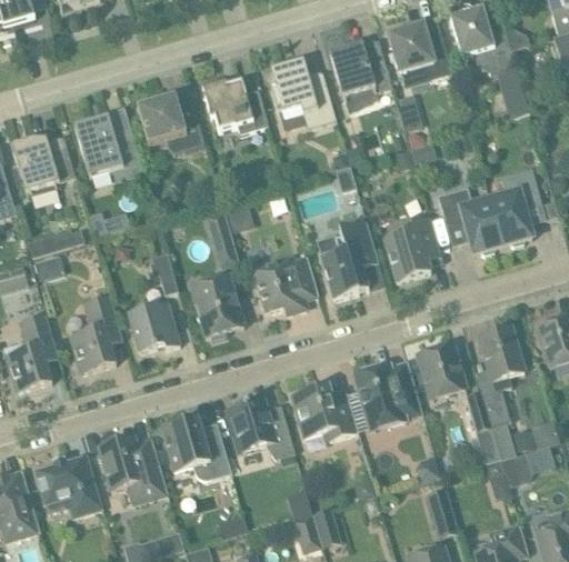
[(0,0),(0,20),(2,20),(5,26),(15,23),(36,17),(30,0),(0,0)]
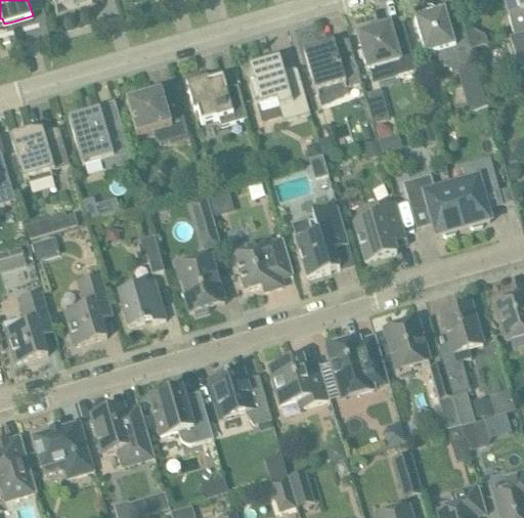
[(53,0),(56,8),(84,0),(53,0)]
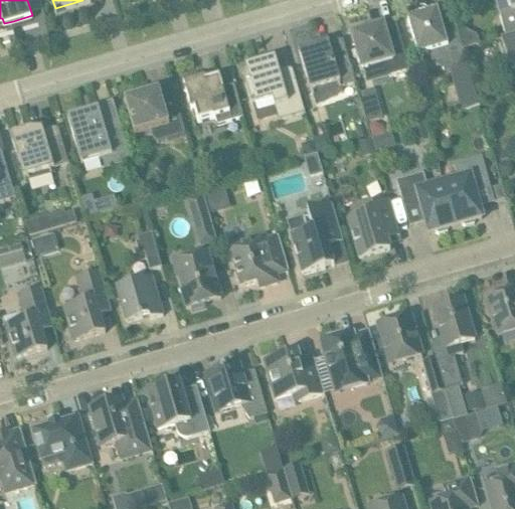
[(505,31),(514,28),(514,0),(508,0),(512,9),(500,13),(505,31)]
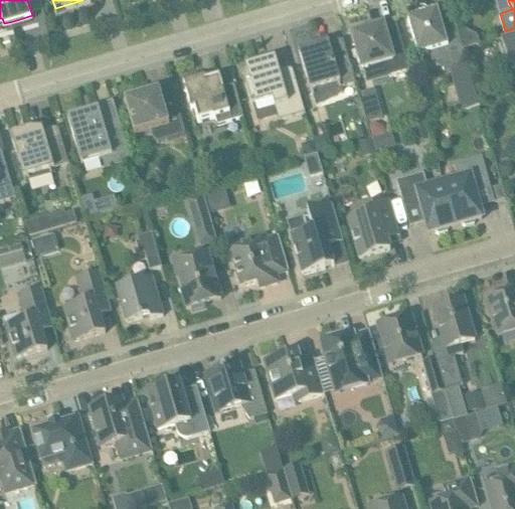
[(456,21),(443,25),(437,5),(427,8),(426,4),(426,3),(424,2),(423,2),(421,2),(420,2),(418,2),(417,3),(416,4),(415,6),(415,7),(415,9),(415,10),(415,12),(407,14),(418,50),(428,48),(428,50),(431,53),(434,57),(437,60),(440,63),(442,64),(446,65),(451,66),(462,107),(479,102),(462,44),(458,27),(456,21)]
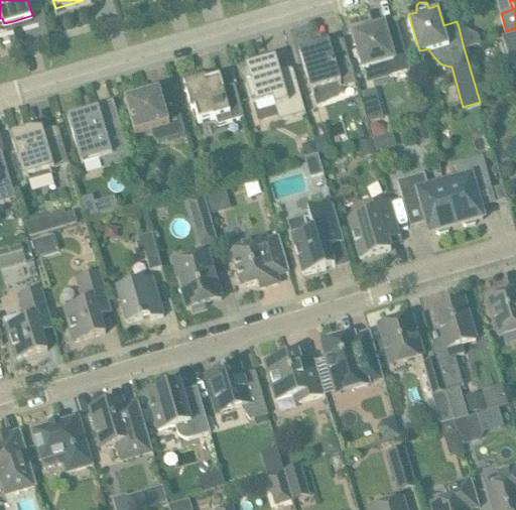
[(404,42),(398,23),(376,29),(374,24),(353,30),(363,65),(386,58),(390,72),(410,66),(404,42)]
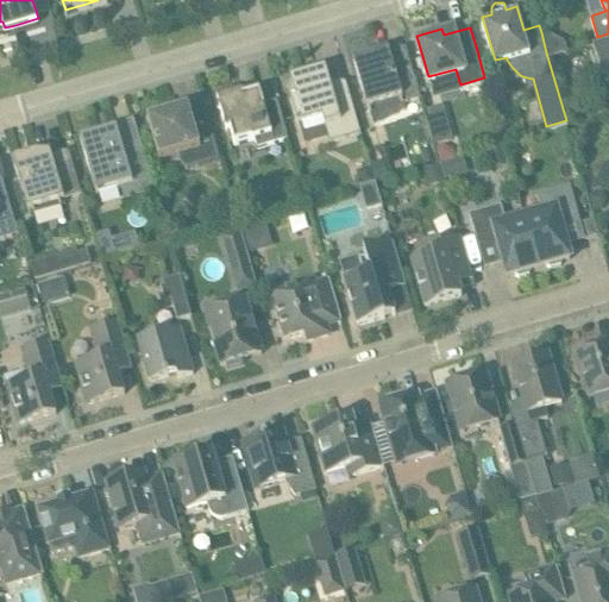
[(551,29),(541,32),(546,52),(567,46),(565,37),(551,29)]
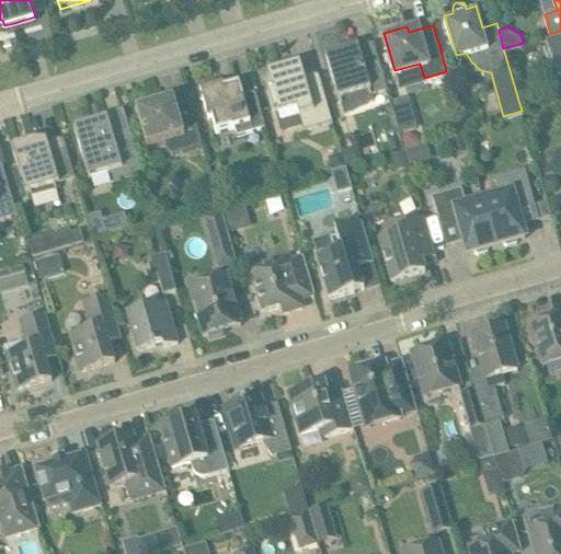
[(560,31),(550,34),(546,36),(553,64),(560,60),(560,31)]
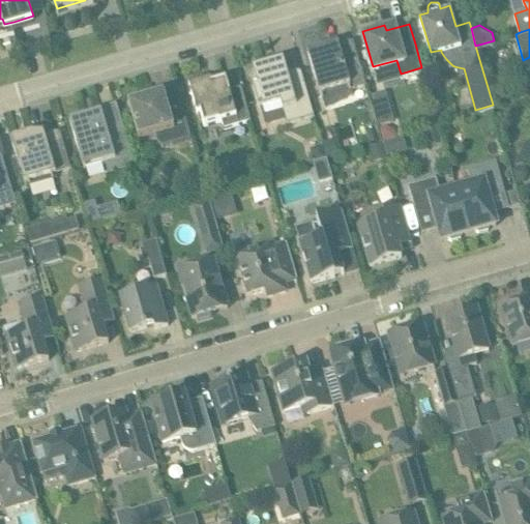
[(365,82),(353,36),(351,37),(352,38),(339,41),(337,38),(336,38),(337,42),(329,45),(328,40),(307,47),(319,89),(348,81),(349,86),(365,82)]
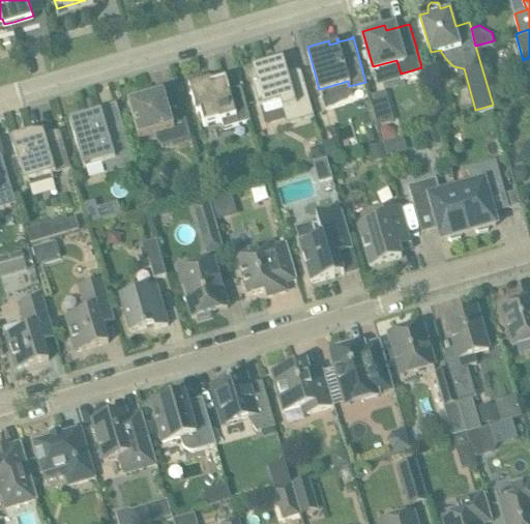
[(291,83),(283,54),(252,63),(257,79),(252,80),(259,104),(281,97),(287,119),(314,112),(304,79),(291,83)]
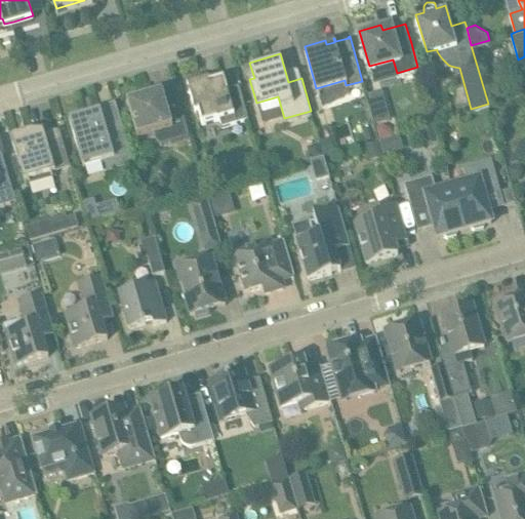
[(202,76),(200,72),(185,76),(188,88),(189,87),(198,117),(201,116),(202,120),(219,115),(221,123),(248,115),(239,82),(227,85),(224,74),(210,78),(209,74),(202,76)]
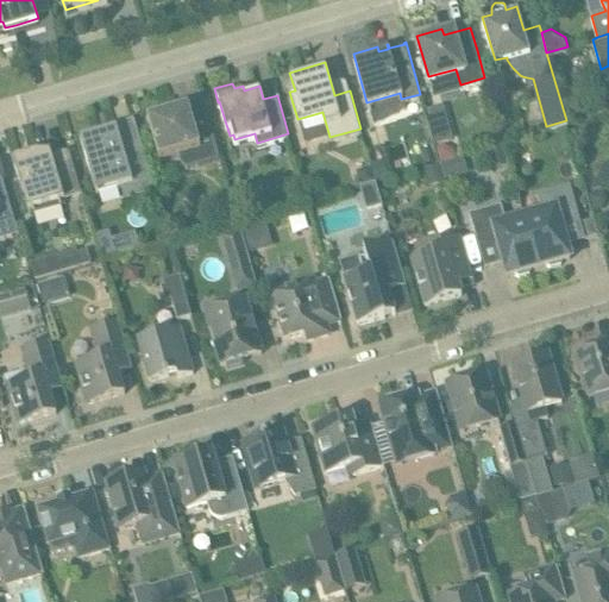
[(443,100),(424,105),(434,140),(452,135),(443,100)]
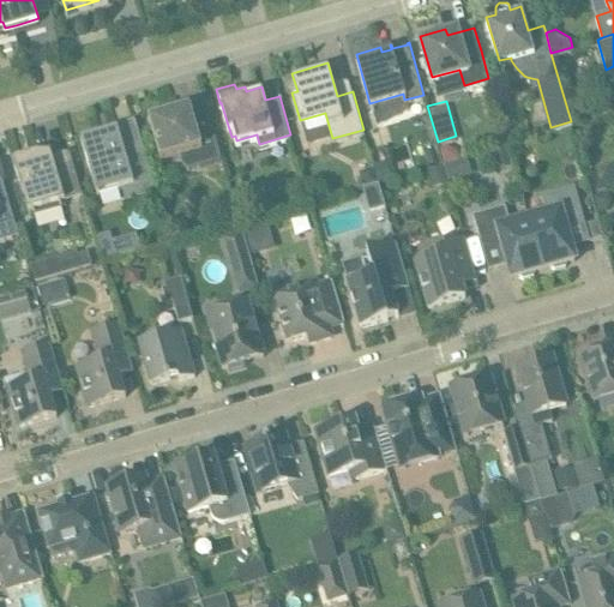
[(194,119),(190,103),(149,115),(161,157),(179,151),(190,164),(222,155),(209,112),(208,113),(209,115),(194,119)]
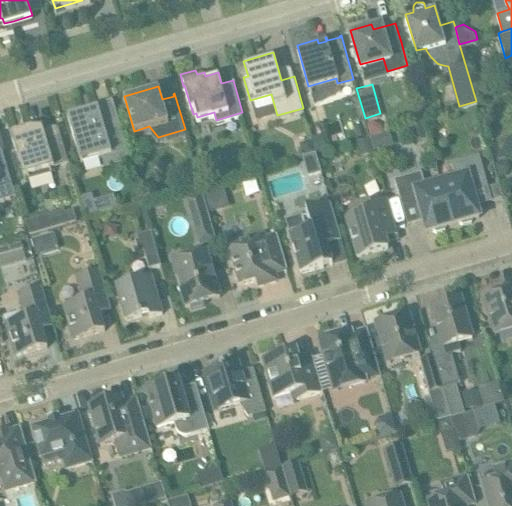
[(103,123),(98,104),(67,112),(80,159),(101,153),(104,164),(130,157),(117,111),(115,111),(118,119),(103,123)]
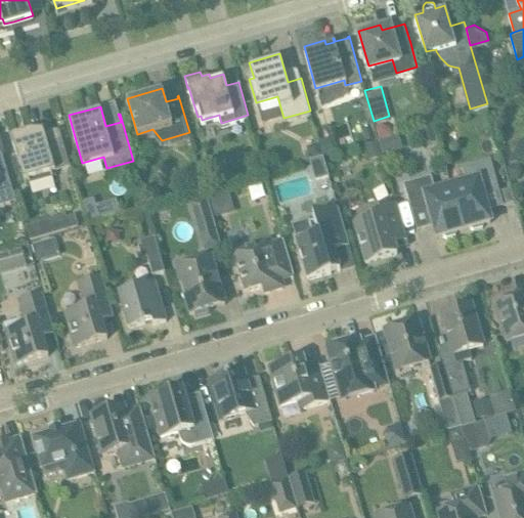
[(390,125),(382,120),(375,122),(379,135),(392,131),(390,125)]
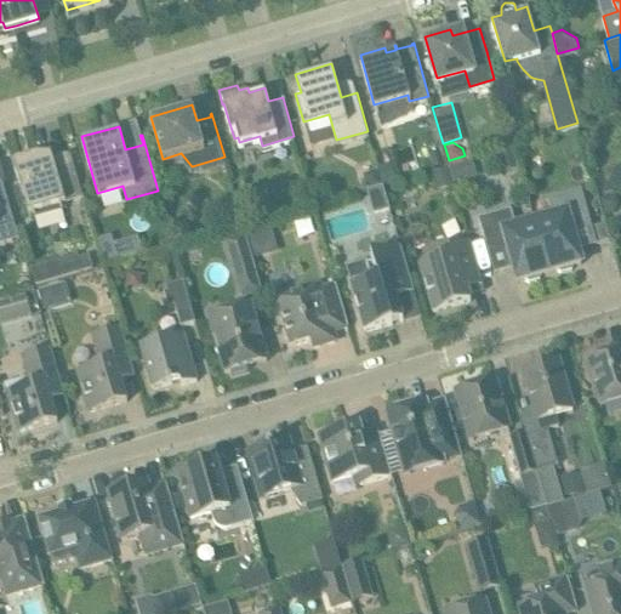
[(512,147),(497,151),(502,166),(516,161),(512,147)]
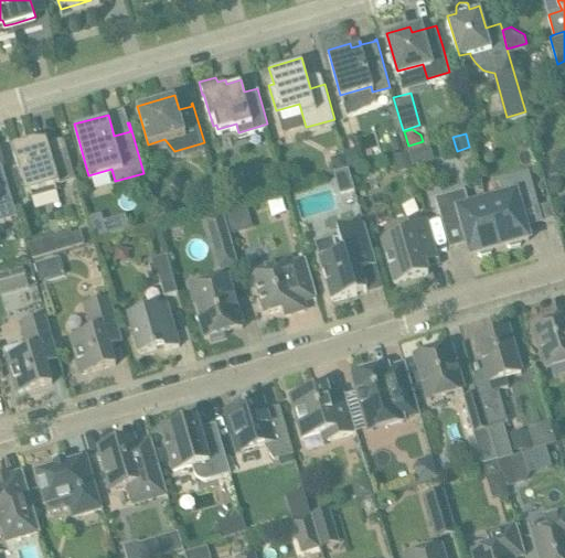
[(63,135),(62,135),(62,136),(48,140),(46,136),(45,136),(45,137),(36,139),(35,136),(11,142),(18,164),(12,167),(18,185),(23,184),(25,190),(29,189),(30,193),(56,185),(55,182),(59,180),(75,175),(63,135)]
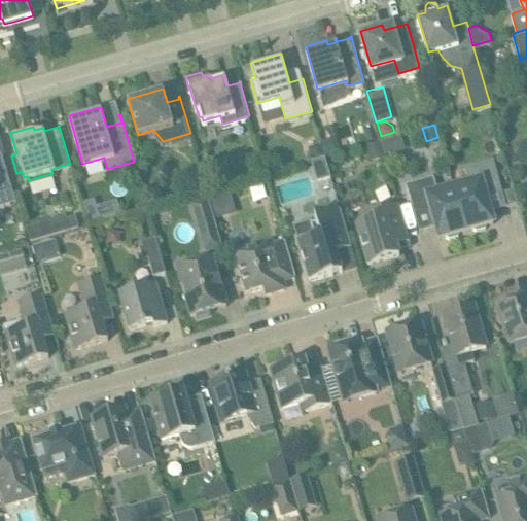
[(335,149),(331,135),(320,138),(321,142),(324,152),(335,149)]
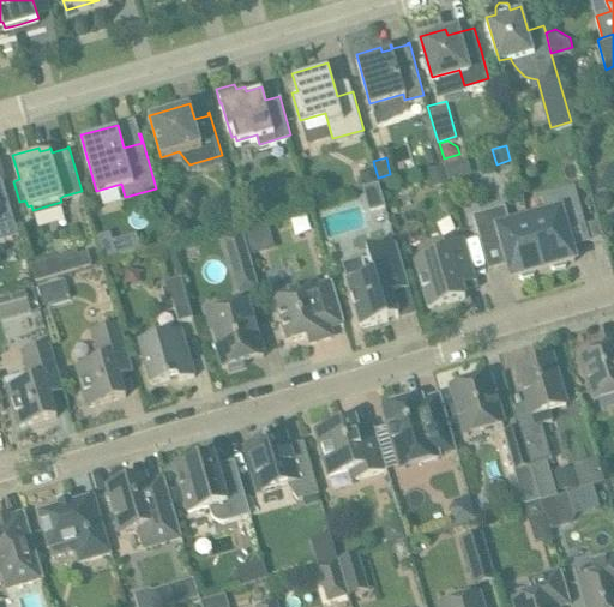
[(455,158),(444,161),(447,173),(458,169),(455,158)]
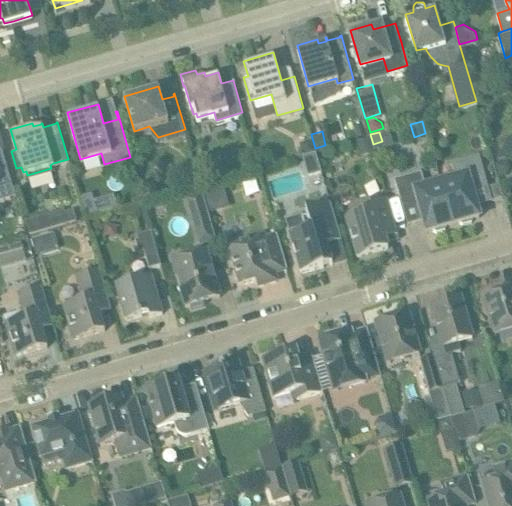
[(368,136),(357,139),(361,152),(372,149),(368,136)]
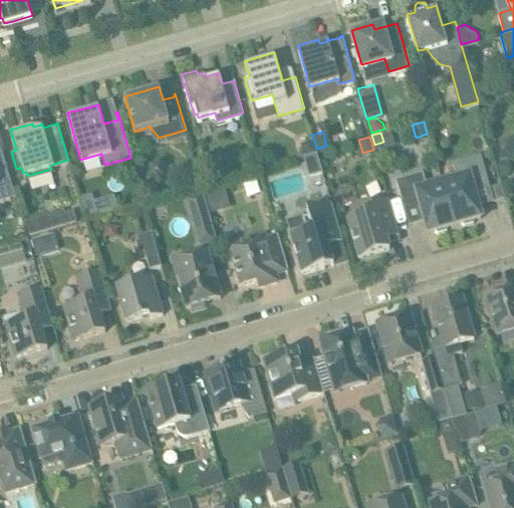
[(306,140),(302,144),(304,150),(314,147),(312,138),(306,140)]
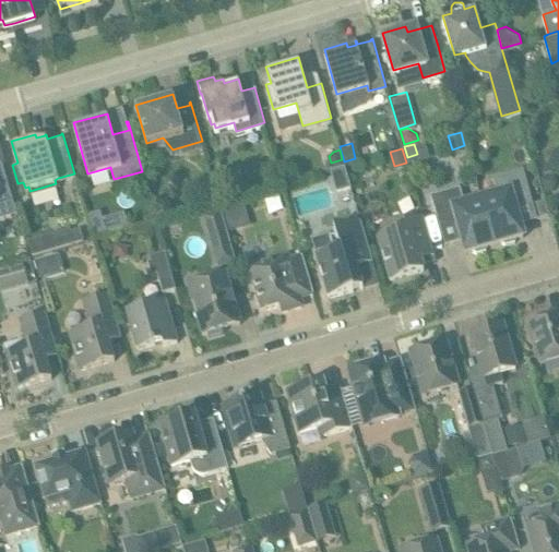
[(0,157),(0,214),(16,210),(1,157),(0,157)]
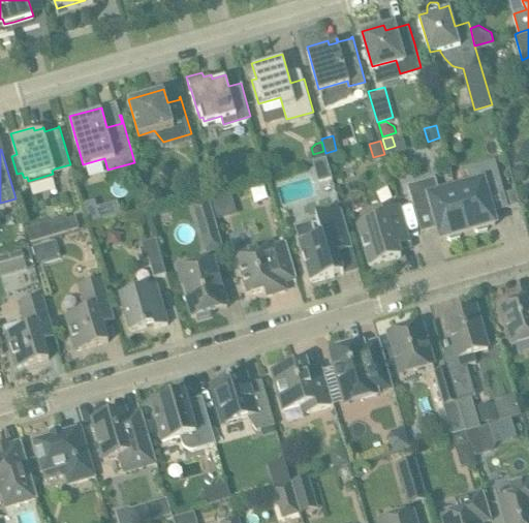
[(313,157),(318,178),(332,174),(325,153),(313,157)]
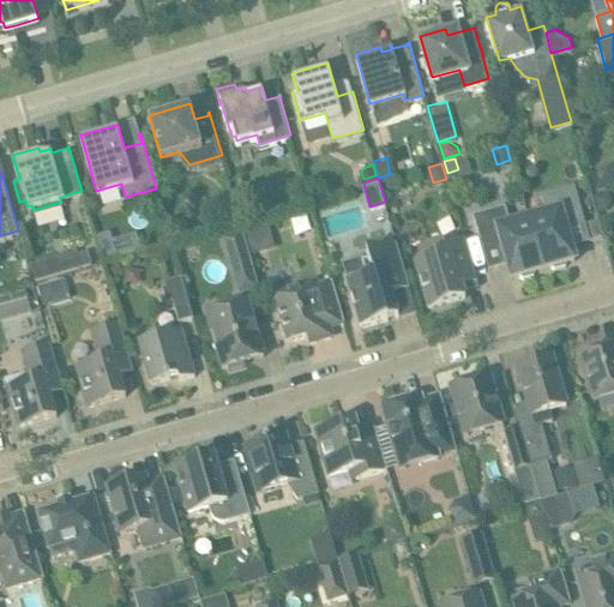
[(528,215),(543,265),(576,256),(565,218),(583,214),(573,181),(541,191),(547,209),(528,215)]
